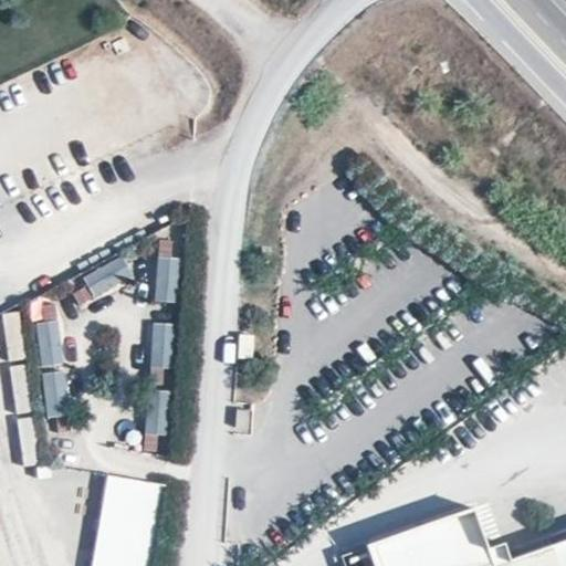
[(0,37),(12,29),(0,11),(0,37)]
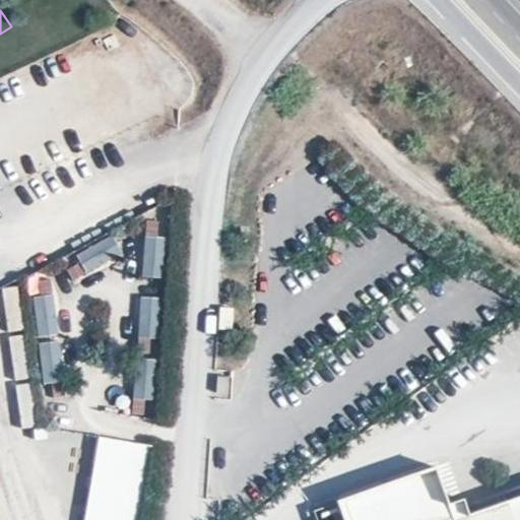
[(137,276),(157,279),(164,238),(143,235),(137,276)]
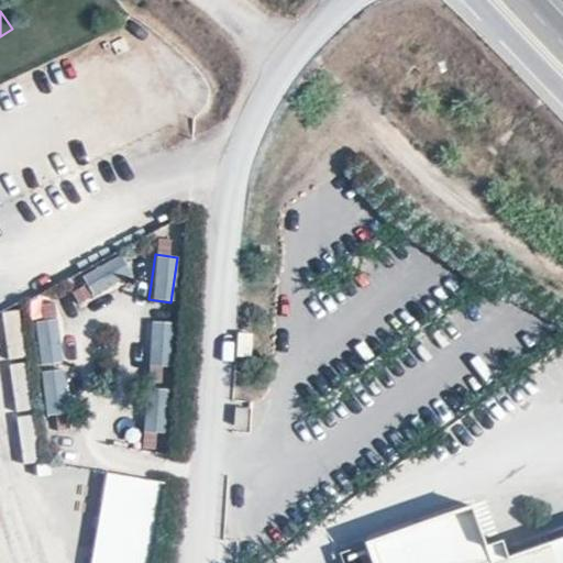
[(81,275),(92,297),(127,279),(116,256),(81,275)]
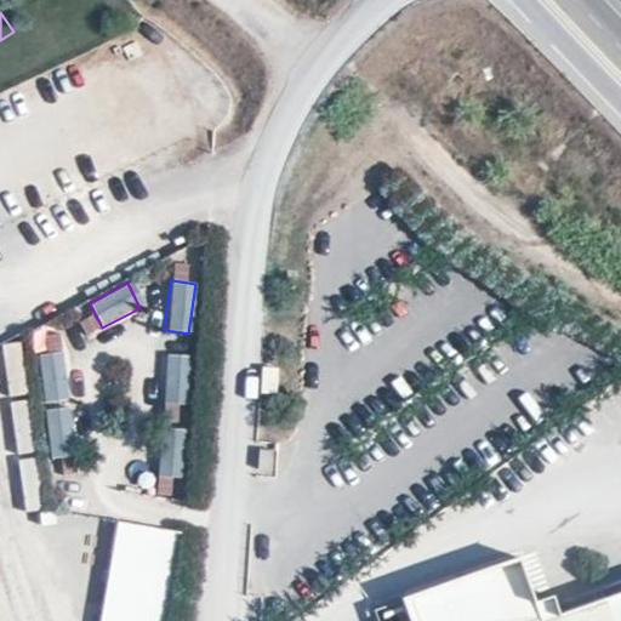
[(35,353),(40,455),(70,454),(66,352),(35,353)]
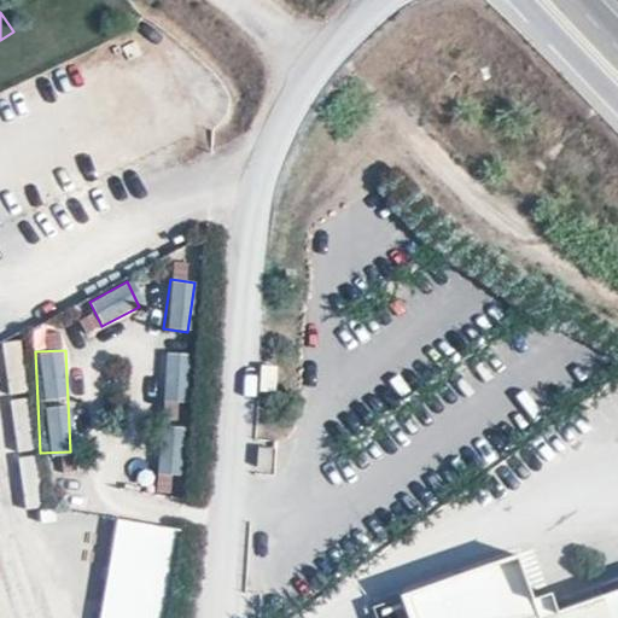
[(162,404),(185,404),(186,354),(163,354),(162,404)]
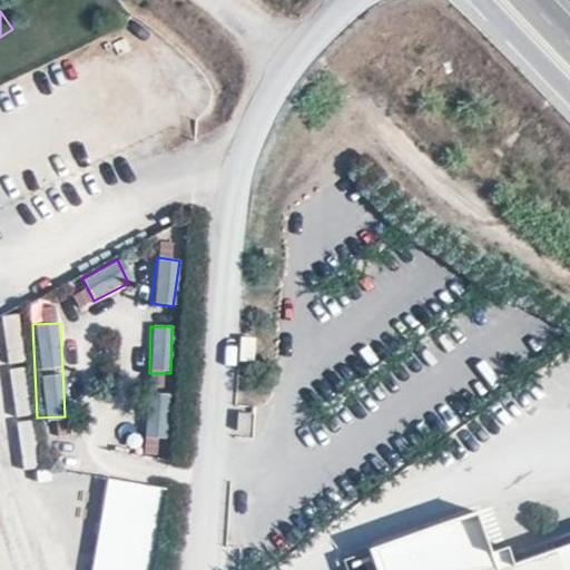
[(146,394),(146,440),(166,440),(167,394),(146,394)]
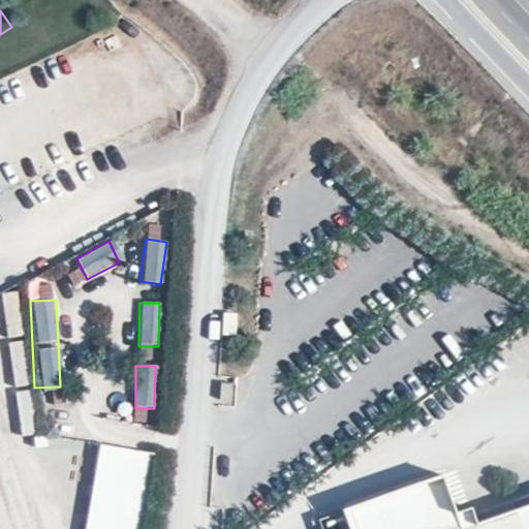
[(14,393),(21,435),(35,433),(29,391),(14,393)]
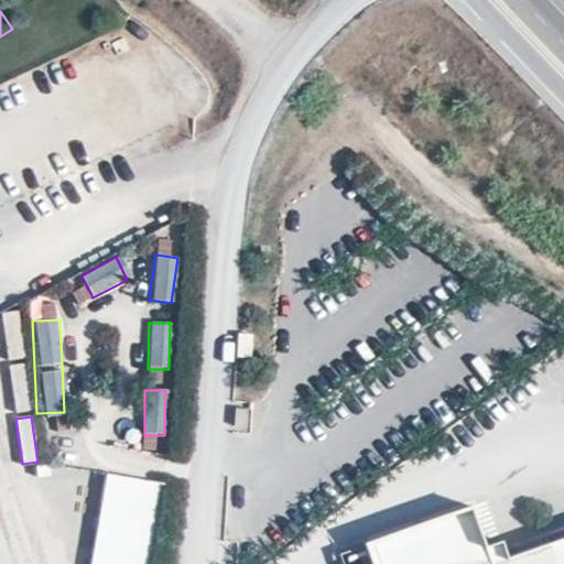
[(93,563),(149,563),(163,484),(108,475),(93,563)]
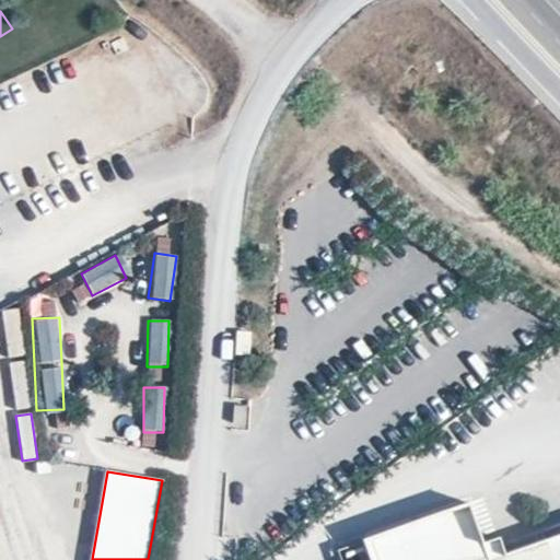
[(559,559),(559,535),(488,559),(486,559),(468,508),(368,541),(373,559),(559,559)]
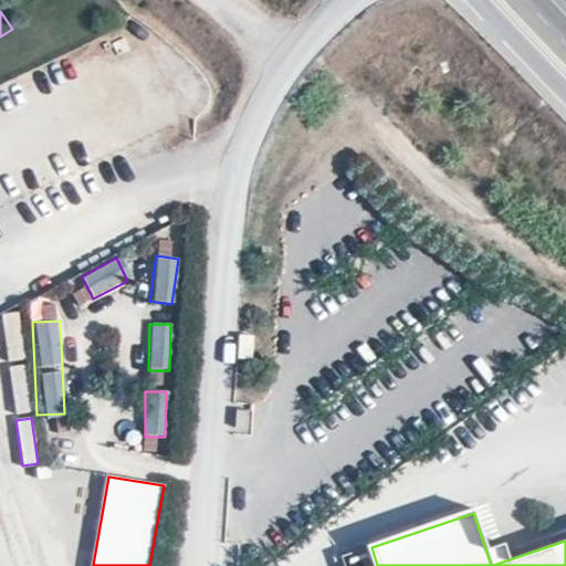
[(359,565),(377,565),(371,547),(355,553),(359,565)]
